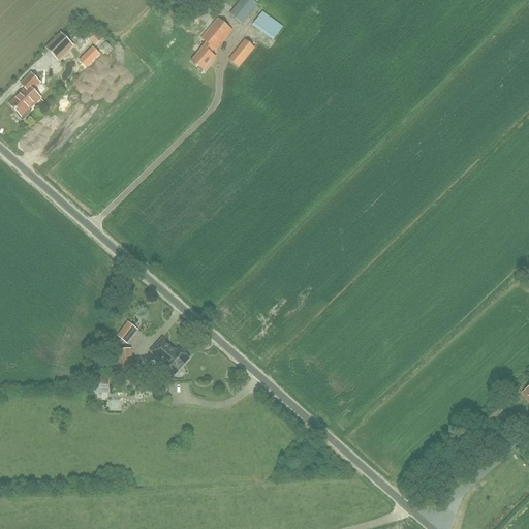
[(242,24),(257,5),(251,0),(242,0),(230,16),(242,24)]
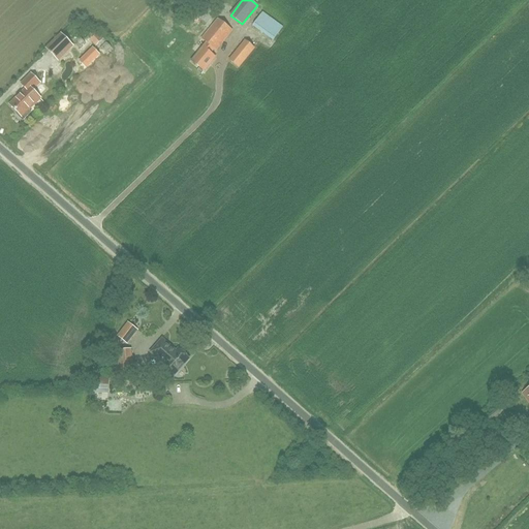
[(273,41),(283,28),(262,13),(253,27),(273,41)]
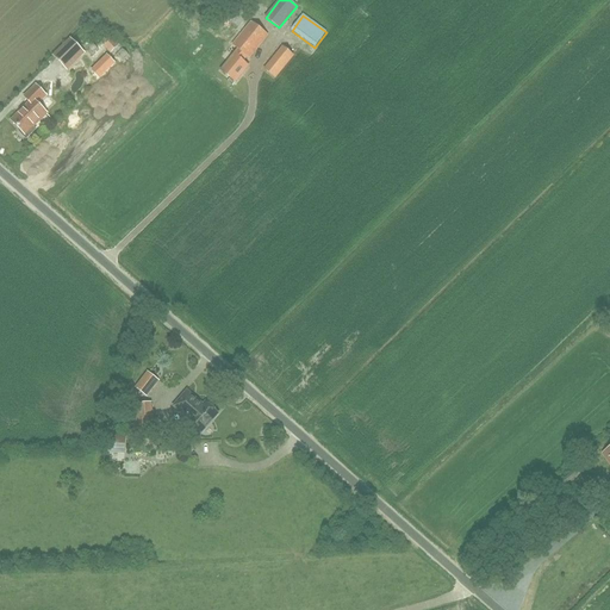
[(249,58),(268,36),(251,23),(234,45),(240,50),(222,72),(236,82),(248,67),(243,63),(248,57),(249,58)]
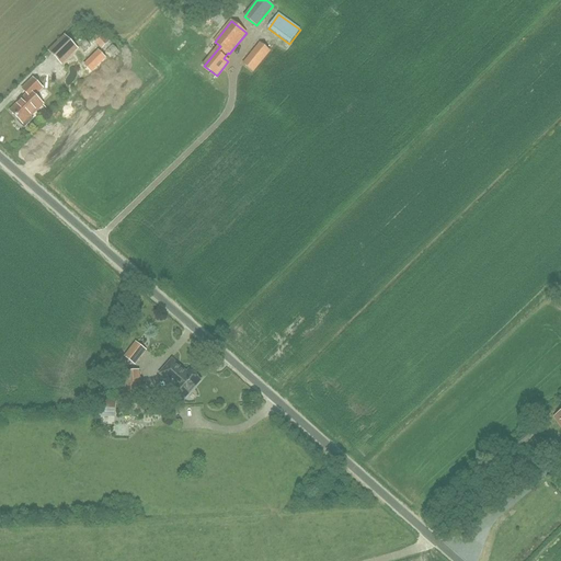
[(77,49),(66,37),(50,53),(61,64),(77,49)]
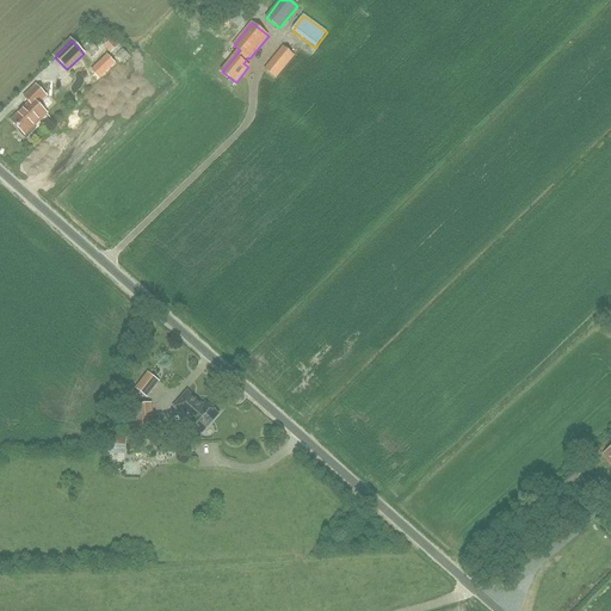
[(92,56),(98,50),(92,44),(86,49),(92,56)]
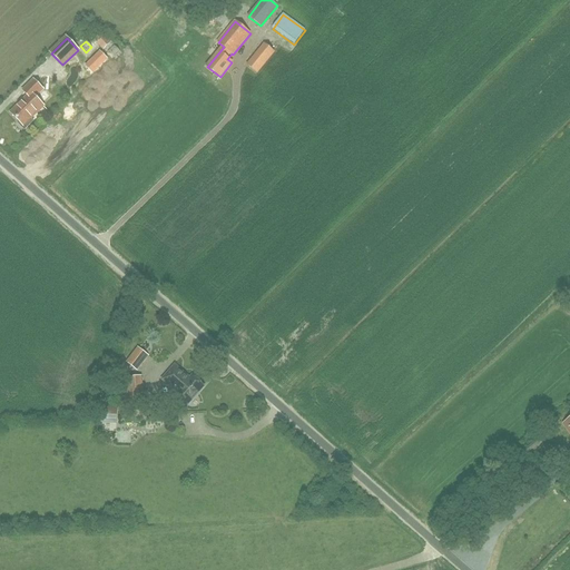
[(247,65),(257,74),(274,52),(264,45),(247,65)]
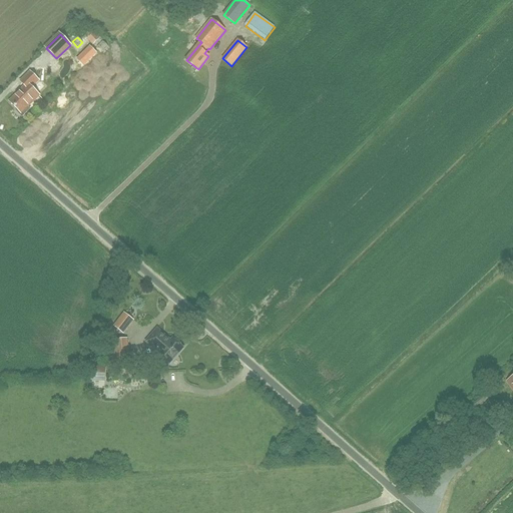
[(103,52),(108,47),(103,42),(98,47),(103,52)]
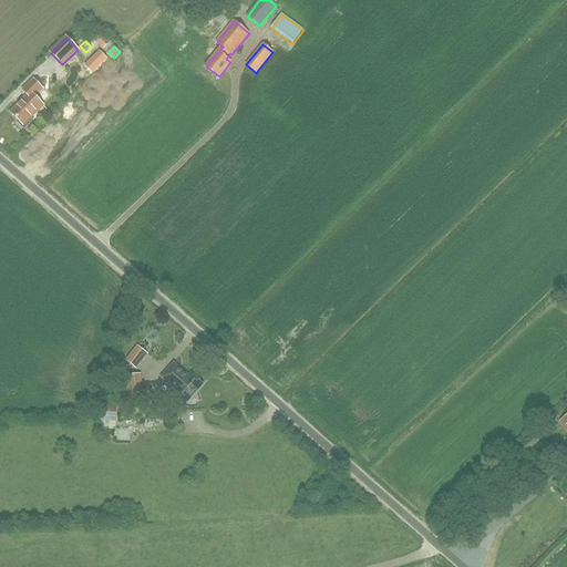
[(90,61),(98,69),(107,59),(100,51),(90,61)]
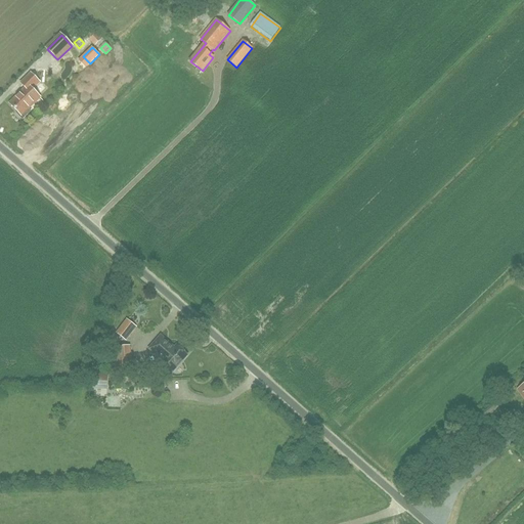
[(31,112),(29,108),(40,97),(32,90),(39,83),(31,75),(22,84),(27,89),(10,104),(17,111),(16,112),(16,114),(23,120),(31,112)]
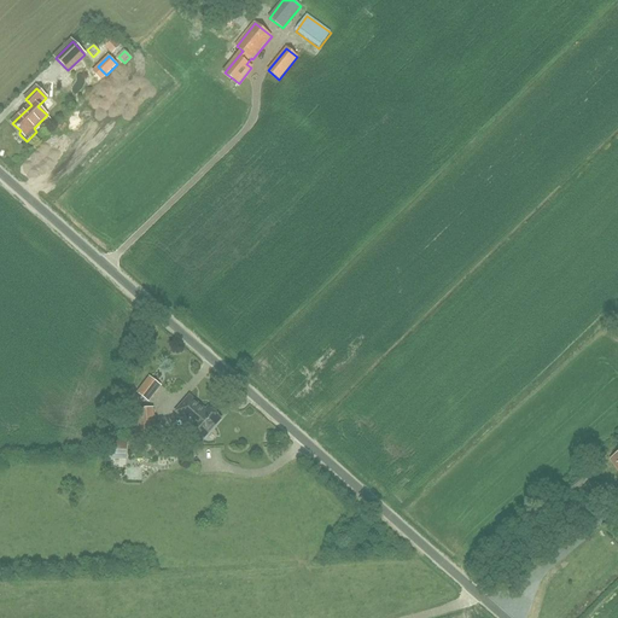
[(302,114),(297,121),(304,126),(309,118),(302,114)]
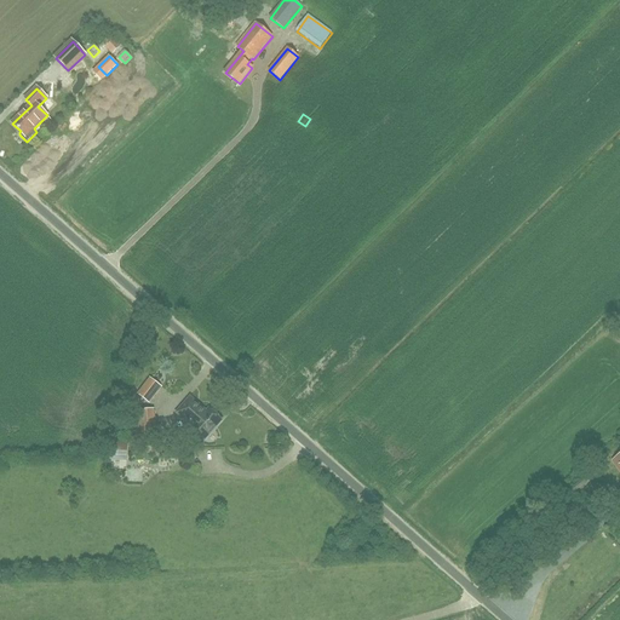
[(149,403),(161,388),(151,380),(139,395),(149,403)]
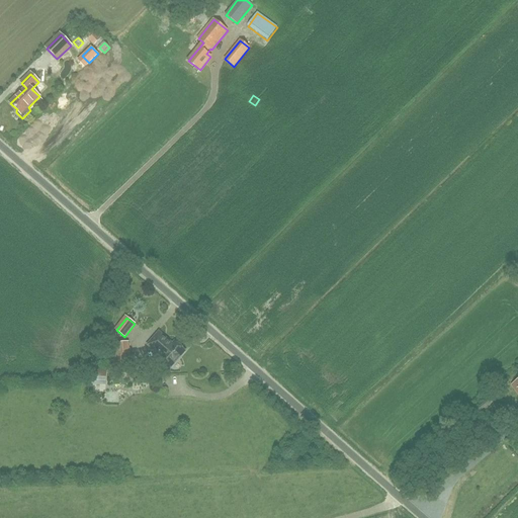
[(175,342),(173,345),(159,333),(148,346),(162,357),(161,358),(171,368),(185,351),(181,348),(181,346),(178,343),(176,343),(175,342)]
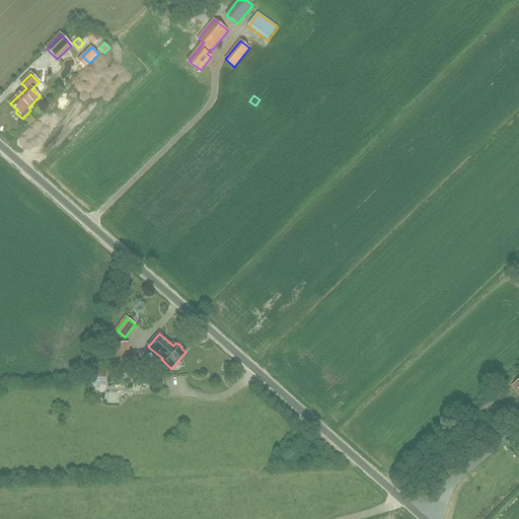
[(128,344),(119,345),(122,364),(131,363),(128,344)]
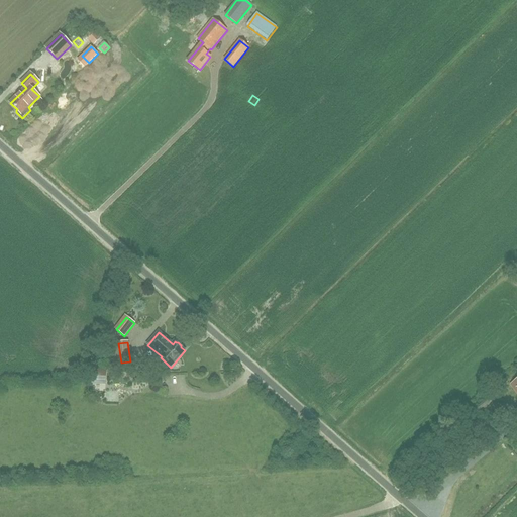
[(131,365),(120,366),(121,374),(132,373),(131,365)]
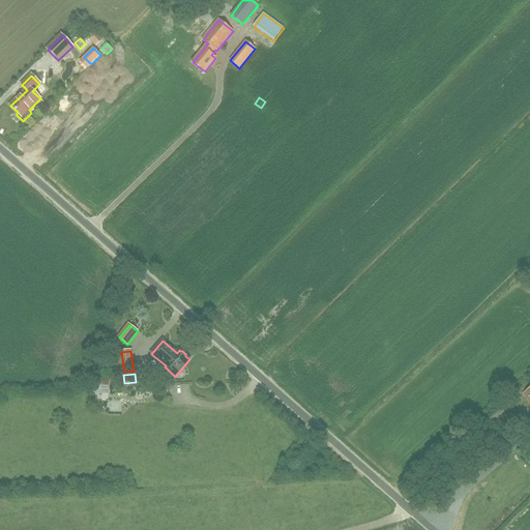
[(110,391),(110,377),(94,377),(94,391),(110,391)]
